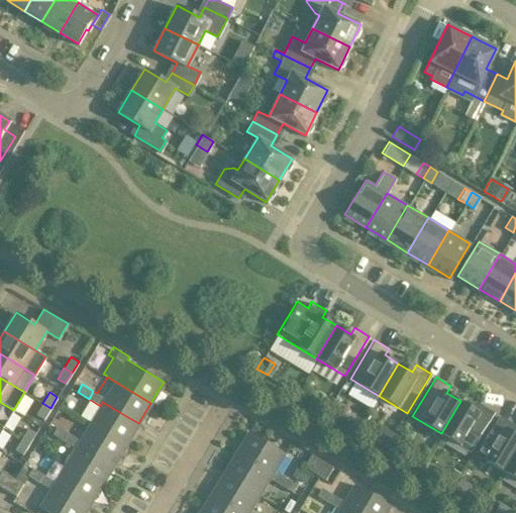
[(460,401),(441,433),(470,450),(494,411),(479,403),(475,410),(460,401)]
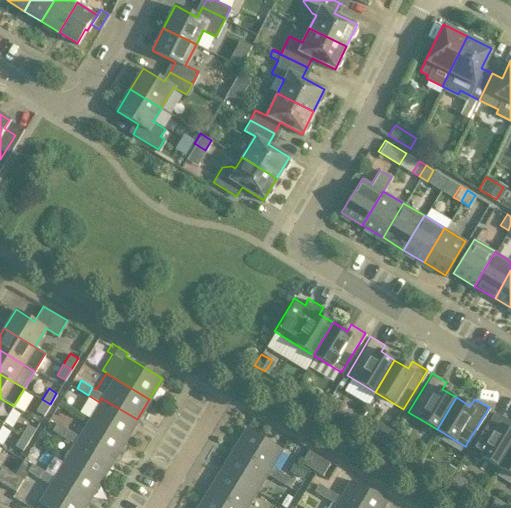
[(0,421),(2,423),(13,406),(0,398),(0,421)]
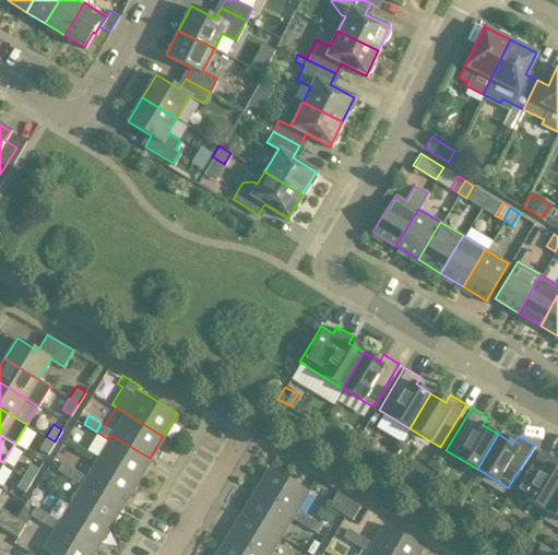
[(96,457),(135,481),(150,458),(110,435),(108,439),(96,457)]
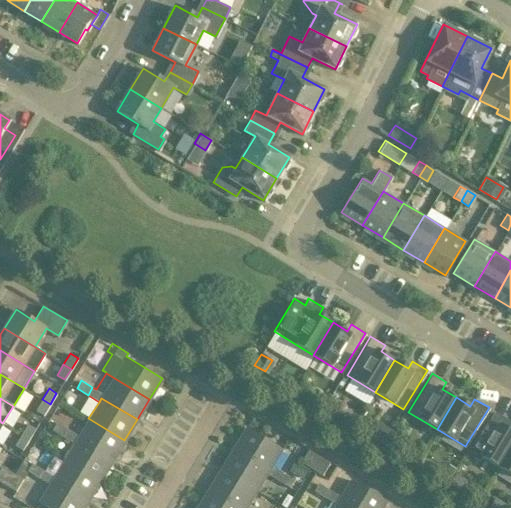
[(36,410),(43,414),(50,404),(42,399),(36,410)]
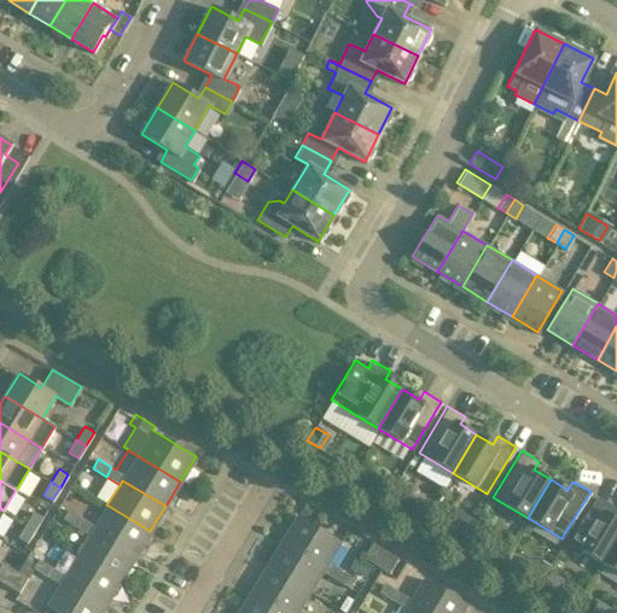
[(601,564),(616,538),(616,519),(609,514),(613,506),(597,496),(568,543),(601,564)]
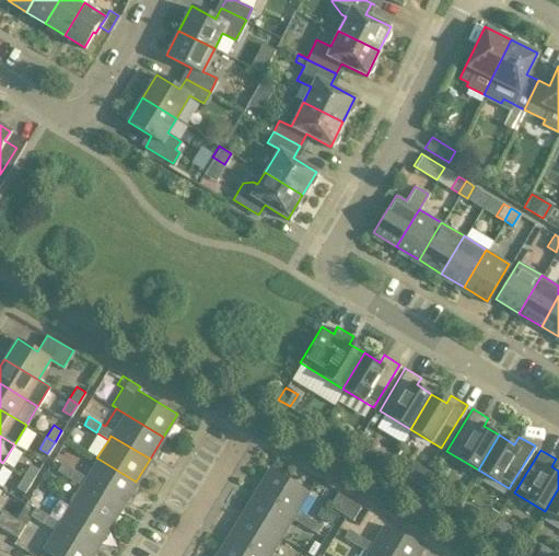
[(83,481),(123,504),(136,482),(96,458),(86,476),(74,468),(69,477),(81,484),(83,481)]
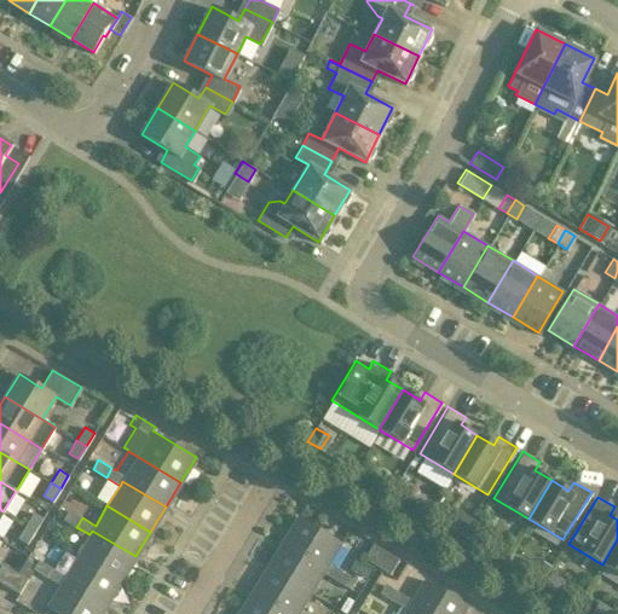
[(69,509),(65,515),(63,519),(76,527),(82,517),(69,509)]
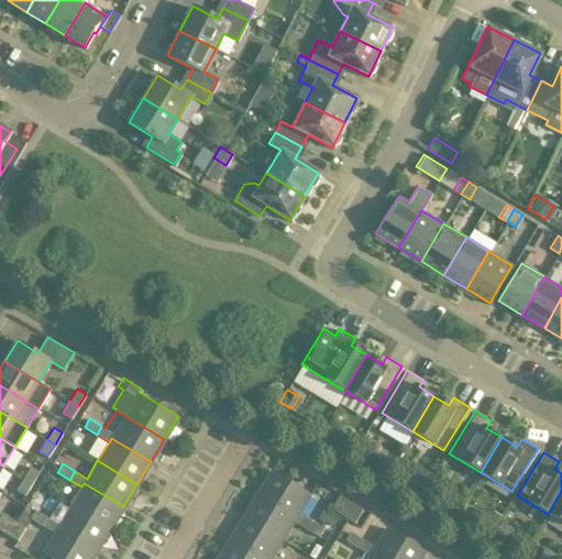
[(39,471),(31,466),(23,478),(32,483),(39,471)]
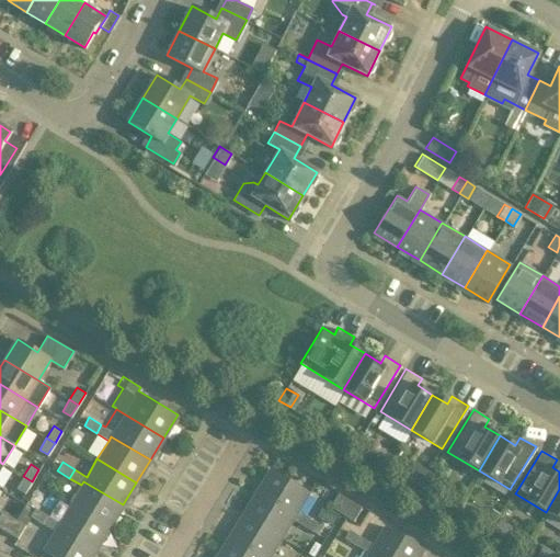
[(421,466),(412,480),(422,486),(431,472),(421,466)]
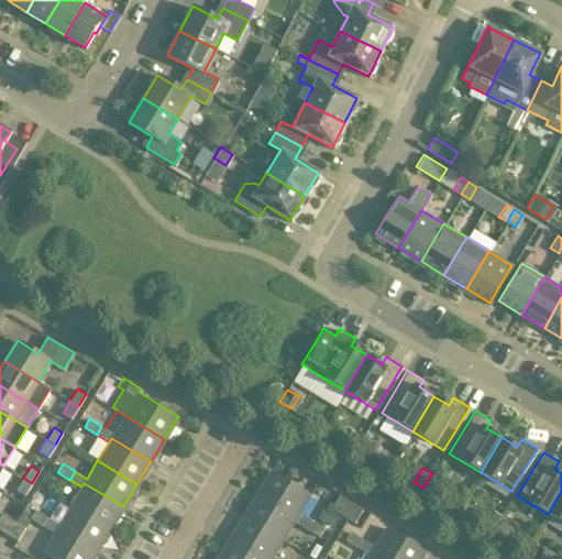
[(309,493),(270,469),(256,492),(296,515),(298,512),(309,493)]
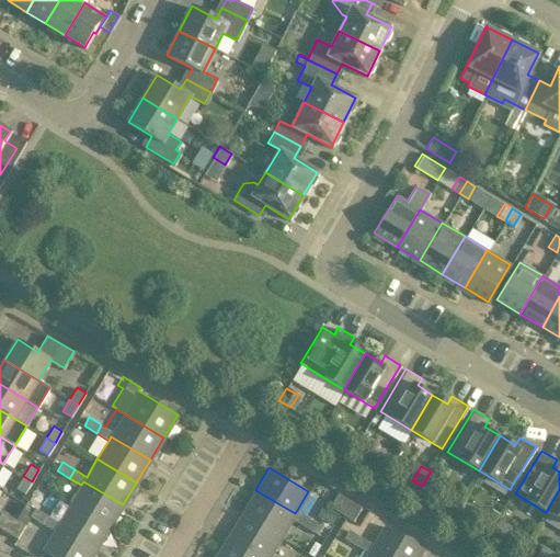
[(16,488),(24,492),(32,481),(23,476),(16,488)]
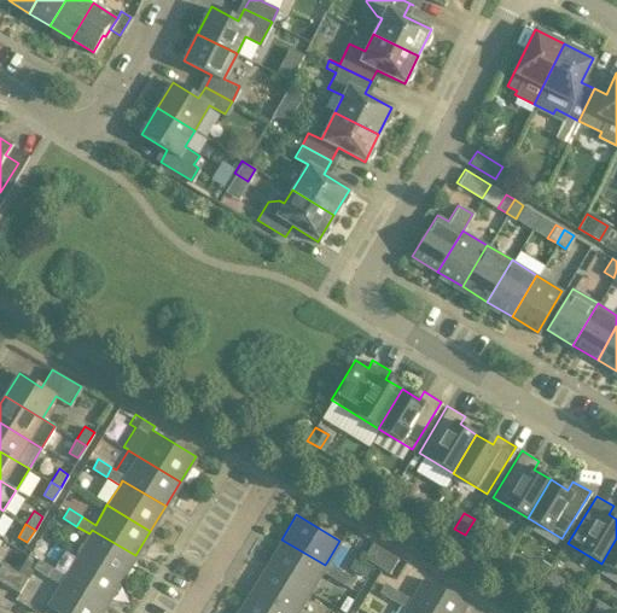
[(77,554),(120,581),(135,555),(92,530),(89,533),(77,554)]
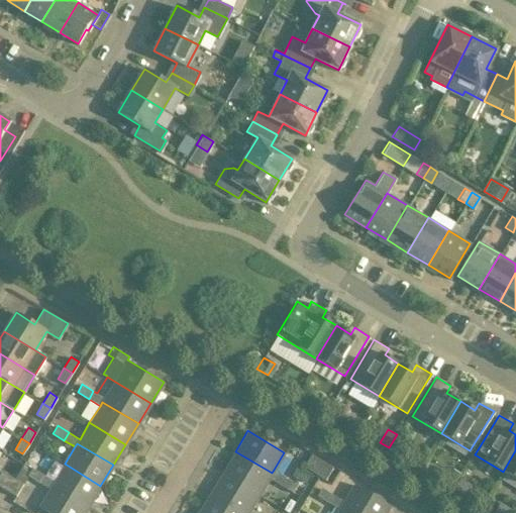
[(515,450),(503,472),(515,479),(515,450)]
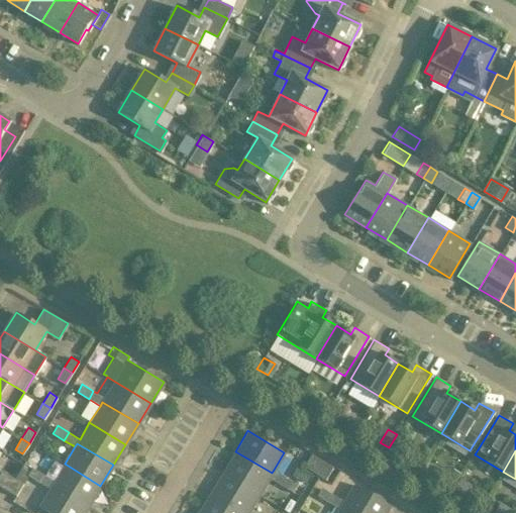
[(222,473),(259,495),(270,477),(281,484),(286,477),(274,470),(272,473),(235,451),(222,473)]
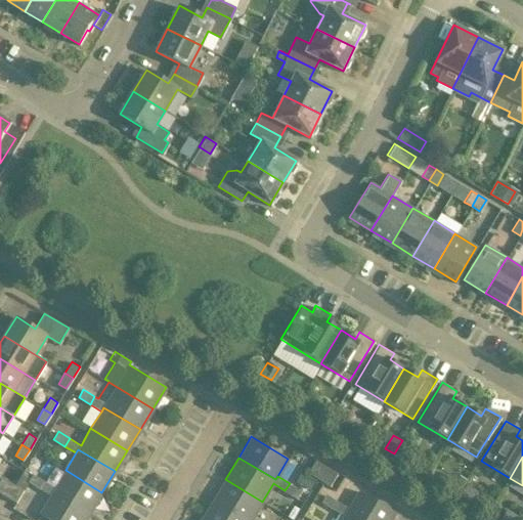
[(337,473),(314,460),(307,472),(329,485),(337,473)]
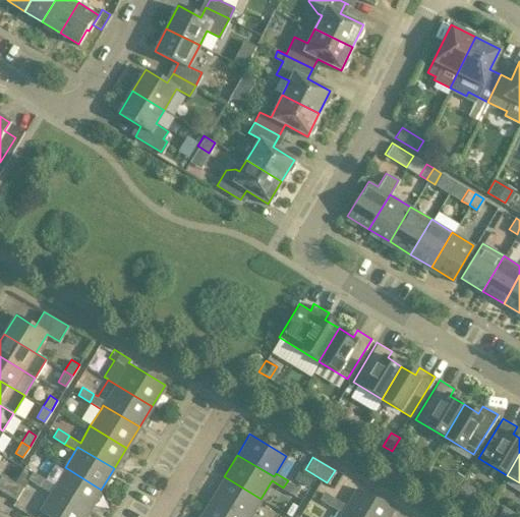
[(44,477),(39,485),(50,493),(52,489),(89,510),(101,490),(65,467),(55,484),(44,477)]
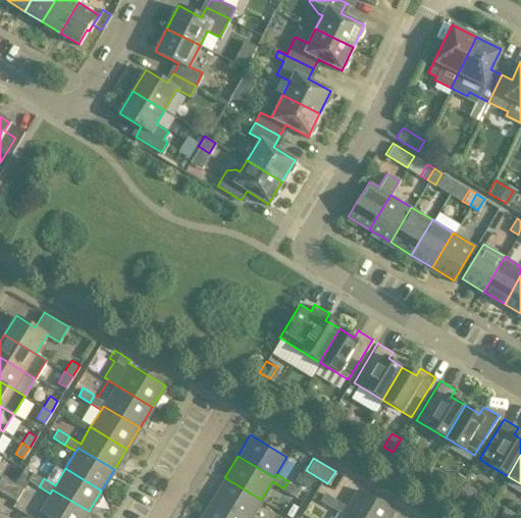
[(295,478),(308,486),(314,476),(302,468),(295,478)]
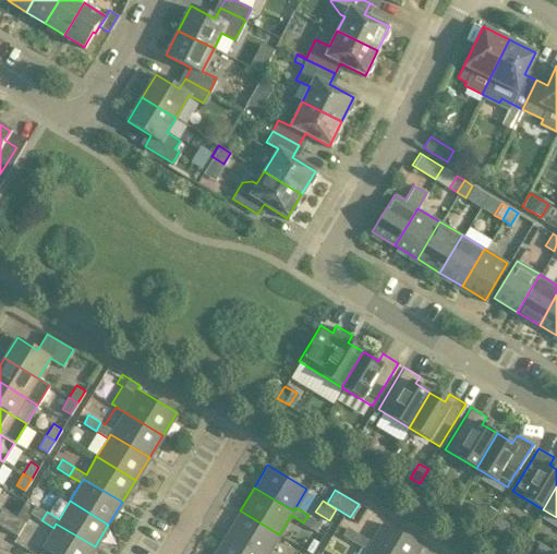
[(35,505),(32,508),(29,513),(41,520),(47,512),(35,505)]
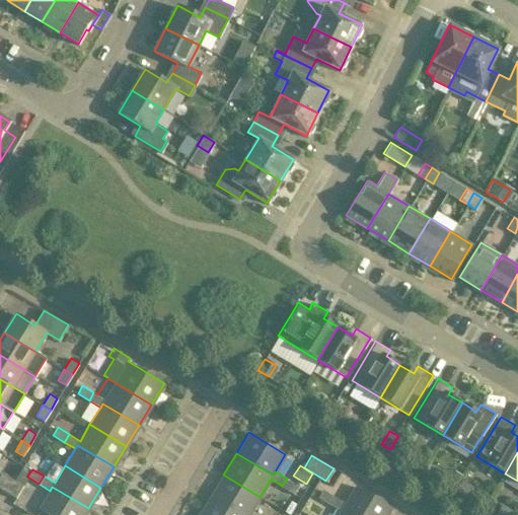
[(0,488),(15,497),(22,485),(1,471),(0,472),(0,488)]
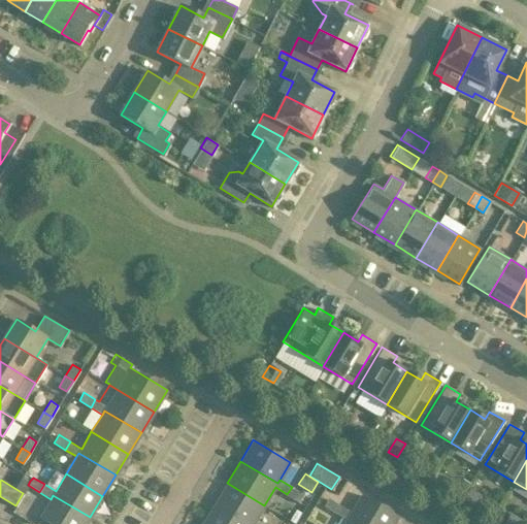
[(249,523),(253,523),(254,522),(264,505),(227,483),(215,503),(249,523)]
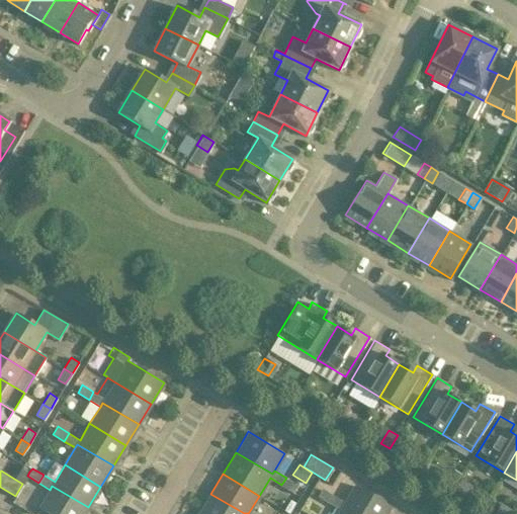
[(293,492),(297,485),(286,478),(281,485),(293,492)]
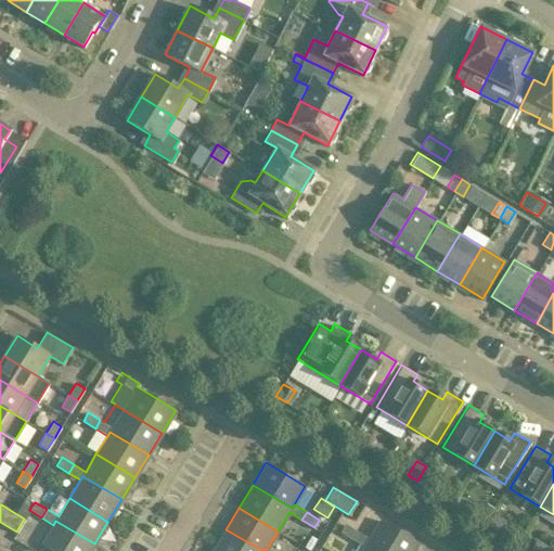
[(413,550),(419,542),(379,519),(369,537),(357,529),(351,538),(363,546),(366,541),(382,550),(413,550)]
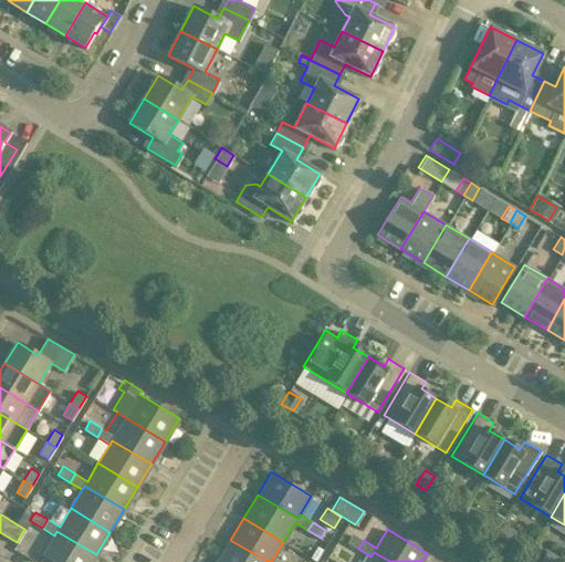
[(42,554),(54,561),(92,561),(96,554),(56,531),(54,536),(42,554)]
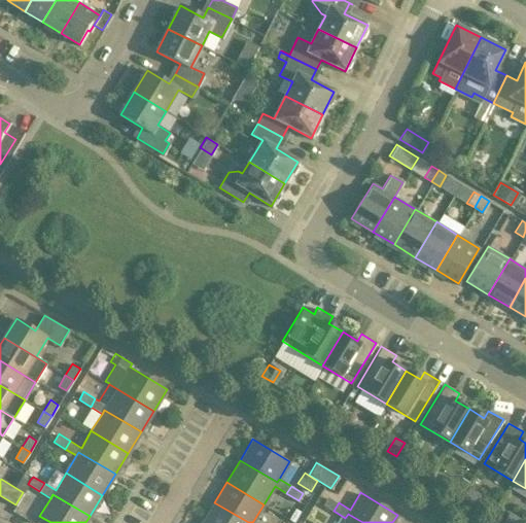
[(327,496),(324,500),(322,504),(334,511),(339,502),(327,496)]
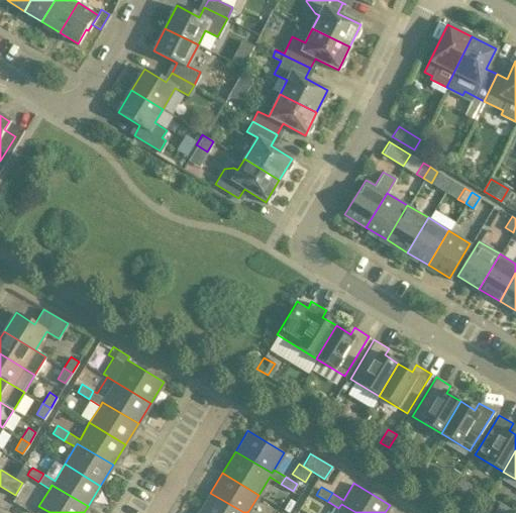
[(483,505),(488,496),(478,490),(472,498),(483,505)]
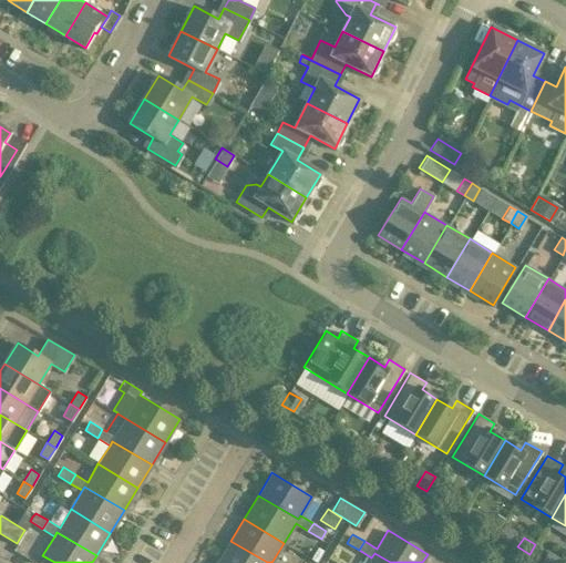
[(216,562),(277,562),(273,561),(271,562),(267,562),(230,541),(216,562)]
